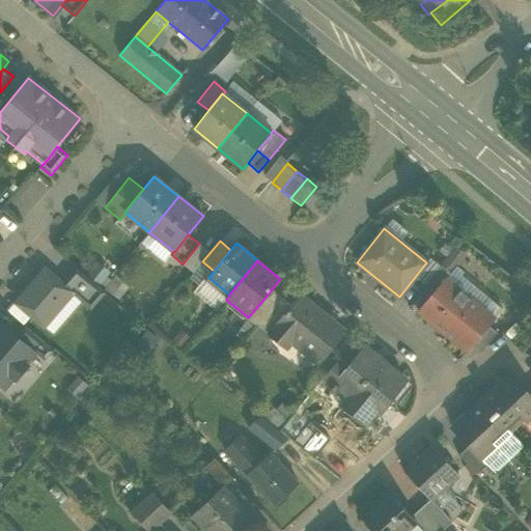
[(440,266),(424,285),(434,294),(445,279),(446,280),(451,274),(440,266)]
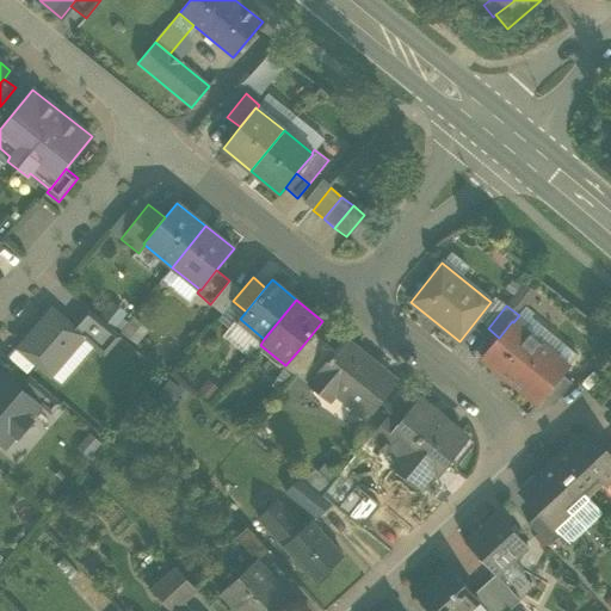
[(50,310),(17,349),(47,375),(80,337),(50,310)]
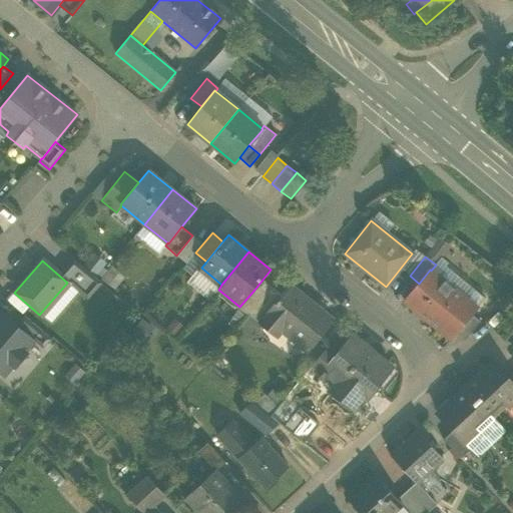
[(419,284),(404,302),(451,340),(457,333),(471,315),(476,308),(431,271),(430,270),(419,284)]
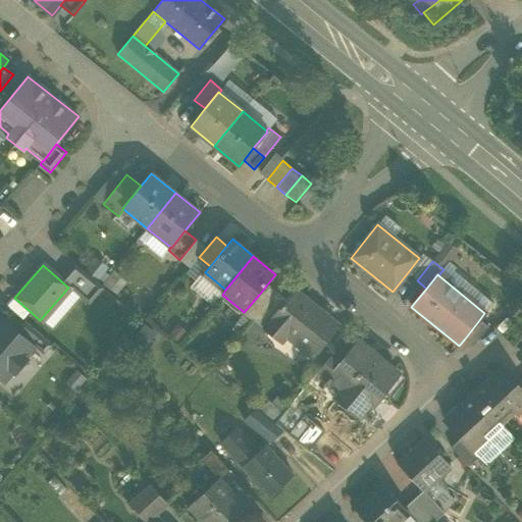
[(338,326),(294,290),(286,300),(263,328),(281,343),(286,336),(313,358),(338,326)]
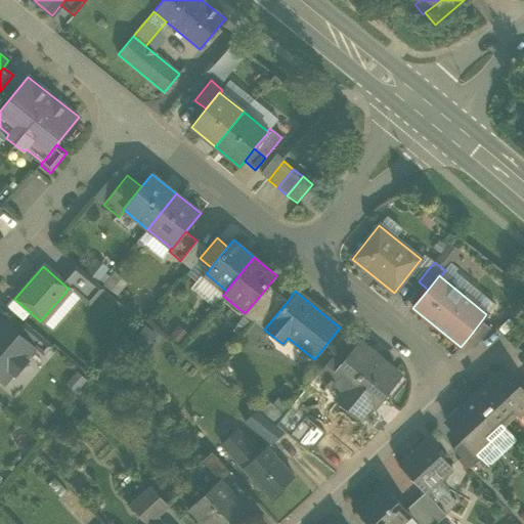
[(269,304),(255,321),(264,330),(288,301),(277,293),(269,304)]
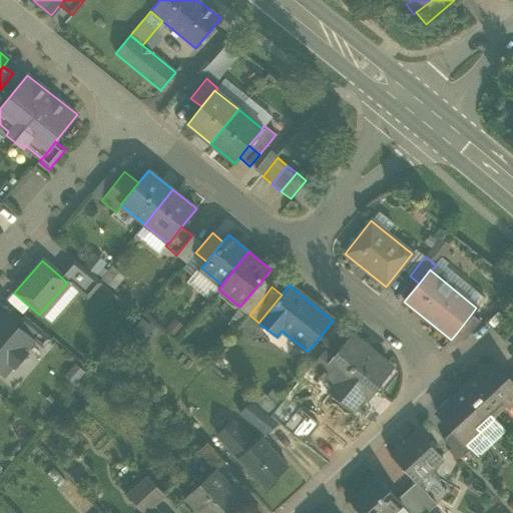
[(254,290),(239,307),(249,315),(264,298),(254,290)]
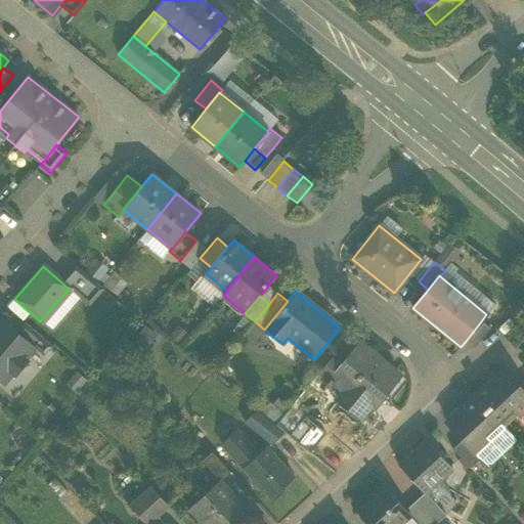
[(2,321),(0,324),(0,381),(4,384),(13,374),(15,376),(27,362),(25,360),(34,349),(15,333),(2,321)]
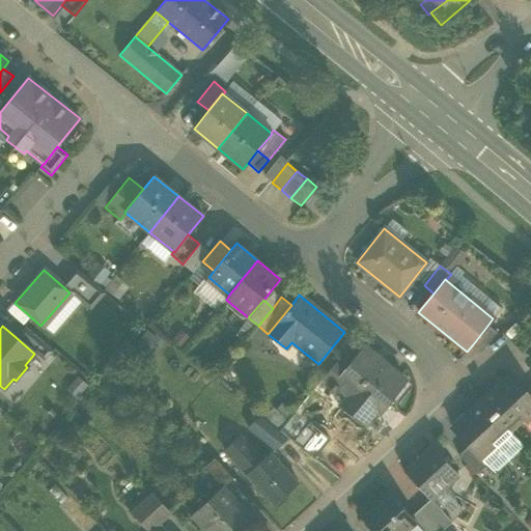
[(487,326),(473,344),(481,352),(497,333),(487,326)]
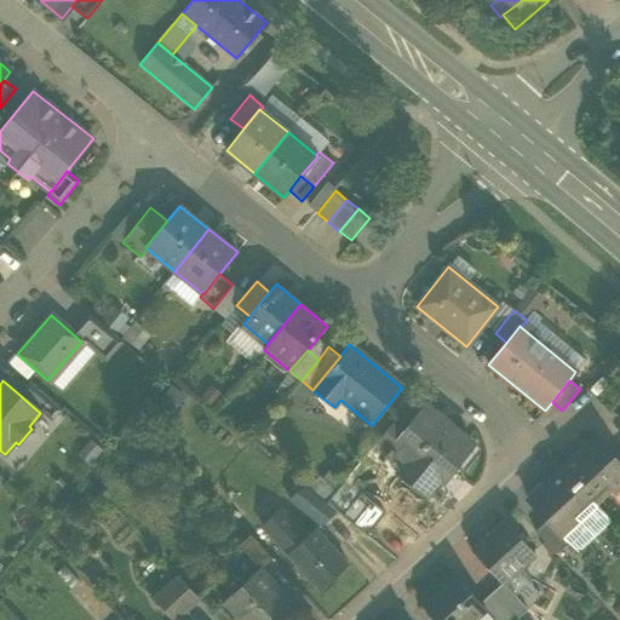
[(28,382),(18,394),(52,422),(62,411),(28,382)]
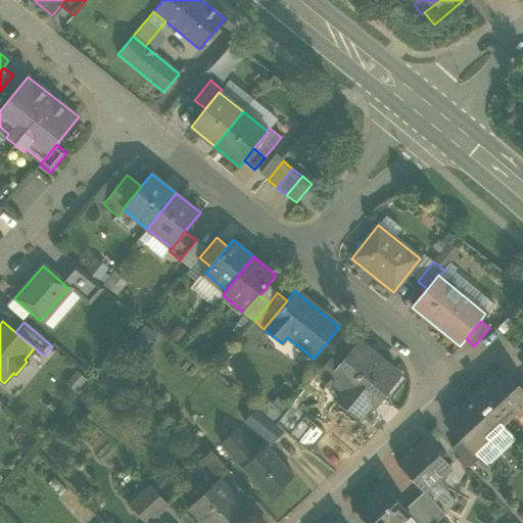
[(381,358),(369,347),(367,349),(359,342),(344,360),(327,380),(328,381),(325,385),(327,387),(331,381),(342,390),(336,398),(361,418),(377,396),(380,399),(386,392),(385,392),(398,376),(379,360),(381,358)]
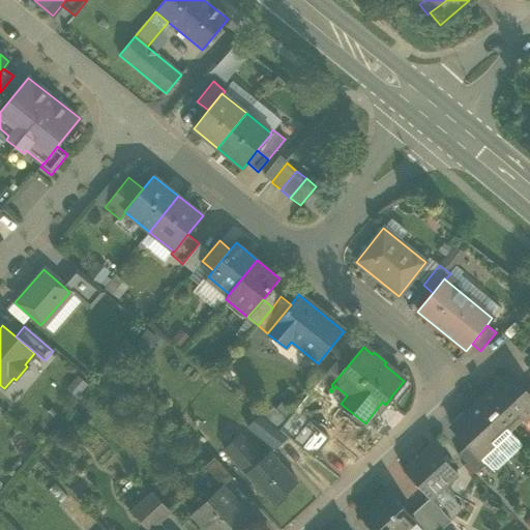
[(339,356),(322,378),(331,385),(349,364),(339,356)]
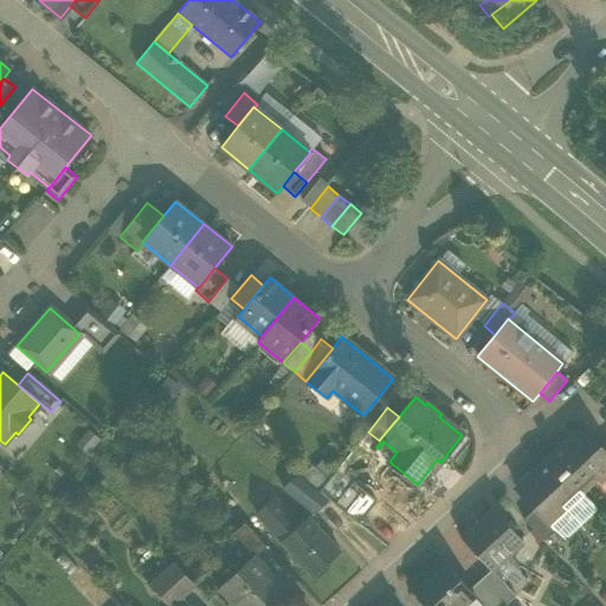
[(582,430),(550,459),(582,495),(605,472),(605,455),(600,449),(582,430)]
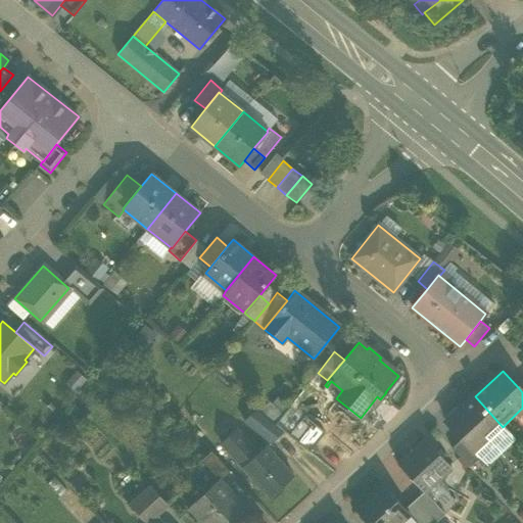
[(475,396),(446,423),(462,439),(474,453),(475,453),(503,427),(475,396)]
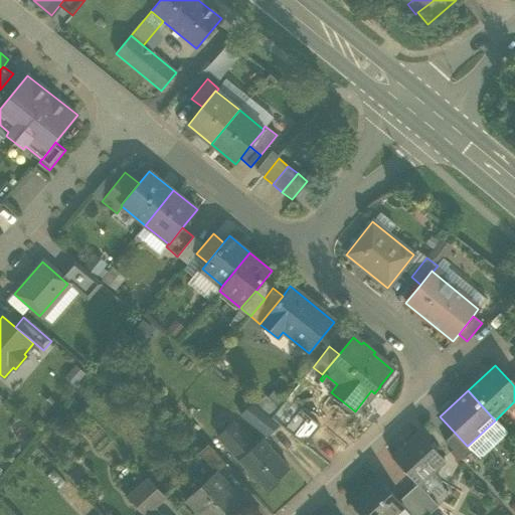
[(320,426),(292,403),(277,422),(305,446),(320,426)]
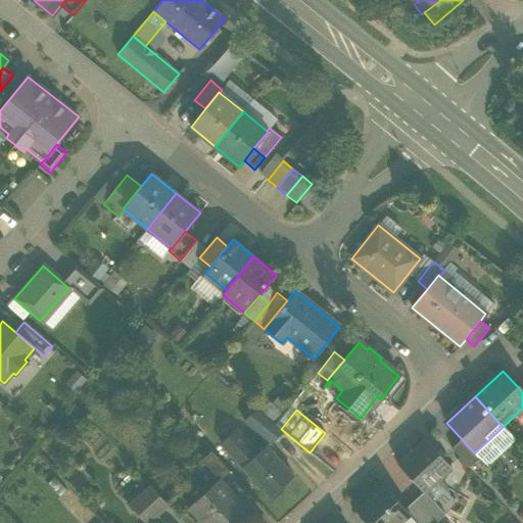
[(503,427),(475,453),(480,458),(484,463),(488,463),(489,463),(510,443),(514,439),(503,427)]
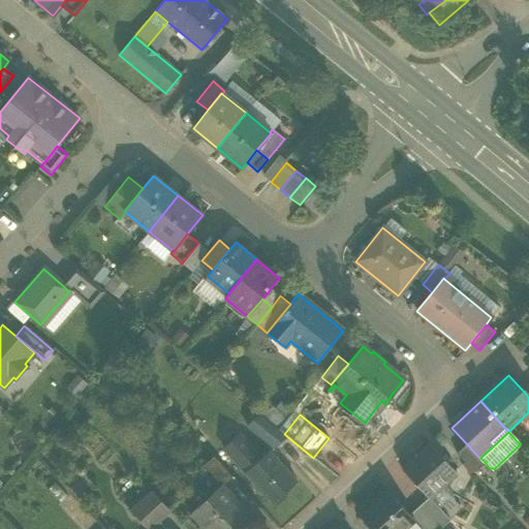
[(260,459),(239,435),(224,448),(246,472),(260,459)]
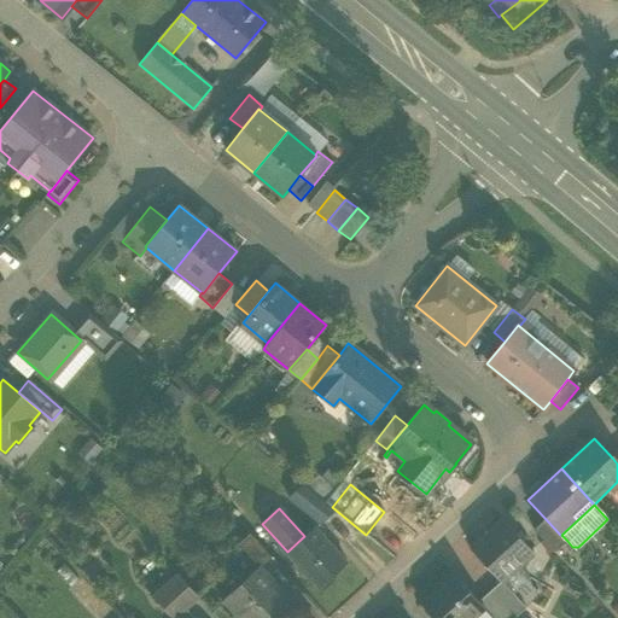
[(546,519),(534,530),(554,553),(567,541),(561,535),(560,535),(546,519)]
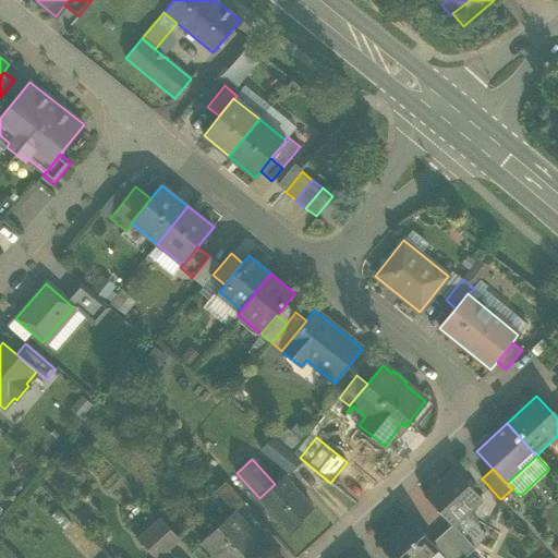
[(456,470),(425,497),(451,525),(452,524),(481,498),(456,470)]
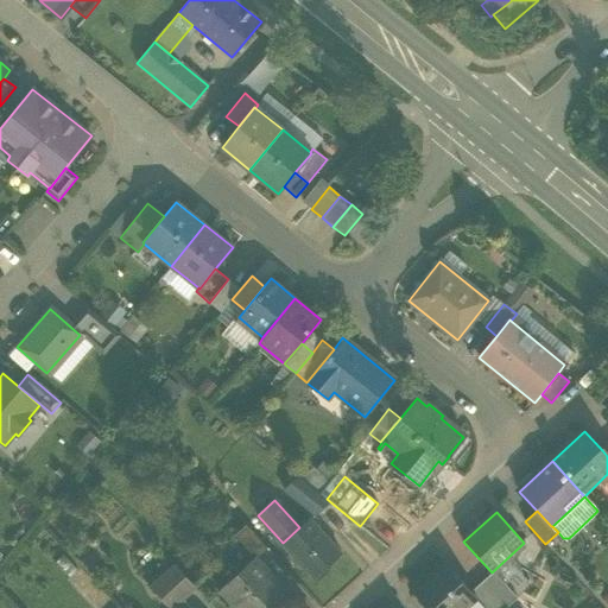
[(283,543),(282,544),(314,578),(341,553),(309,519),(283,543)]
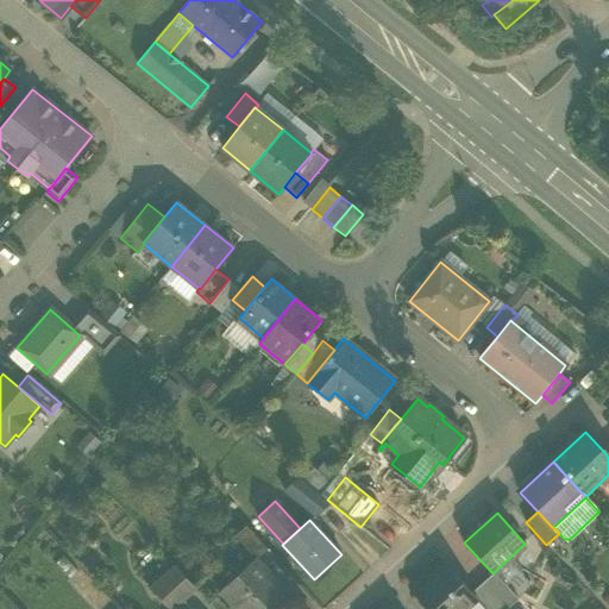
[(267,550),(245,526),(234,535),(256,559),(257,559),(267,550)]
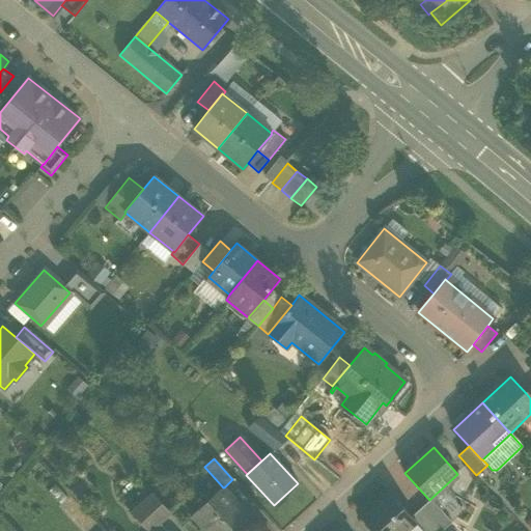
[(223,487),(192,516),(204,530),(245,530),(255,522),(224,487),(223,487)]
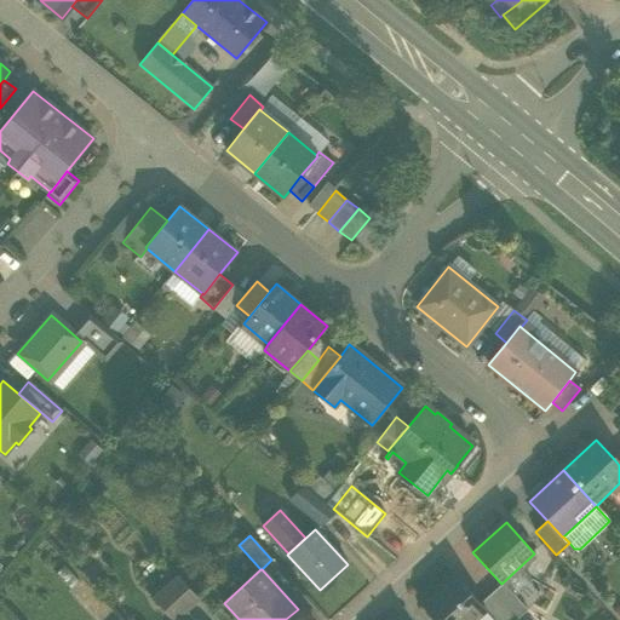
[(199,598),(178,577),(166,589),(187,610),(199,598)]
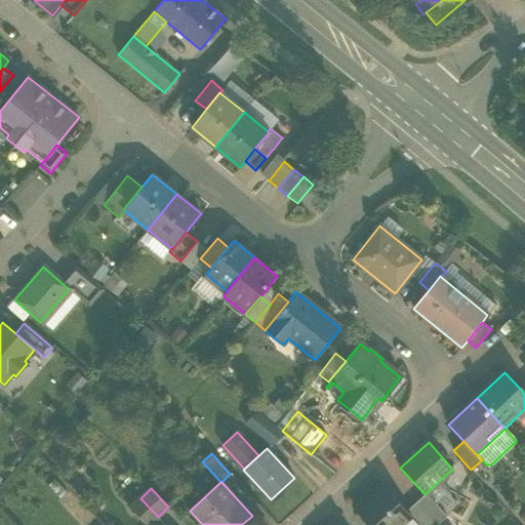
[(386,488),(358,514),(367,524),(399,524),(410,516),(410,515),(407,511),(386,488)]
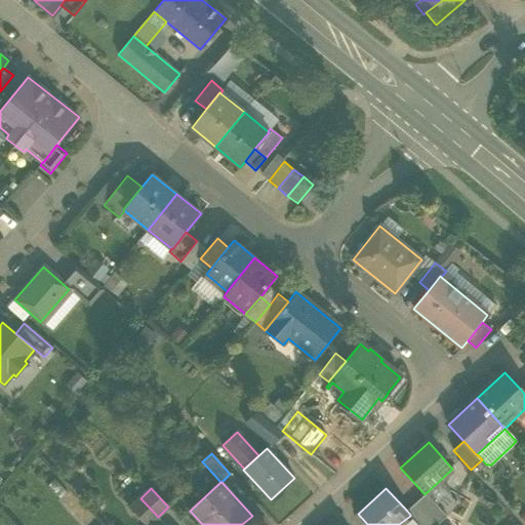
[(436,524),(446,516),(426,493),(425,494),(416,502),(436,524)]
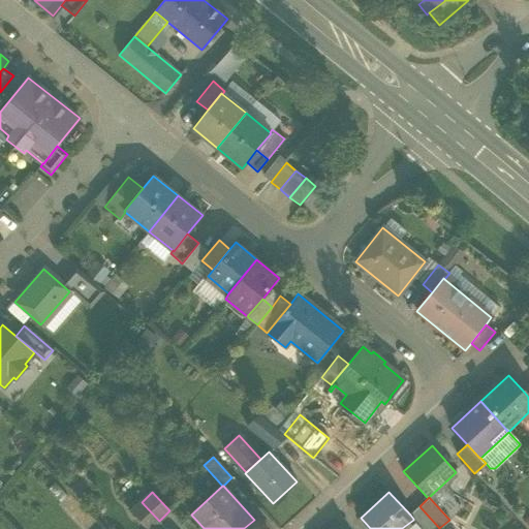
[(150,528),(159,521),(142,502),(131,512),(147,528),(150,528)]
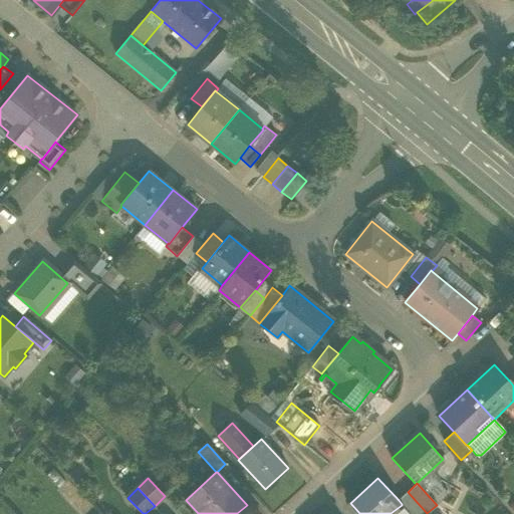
[(427,513),(408,492),(399,500),(402,504),(402,505),(409,513),(427,513)]
